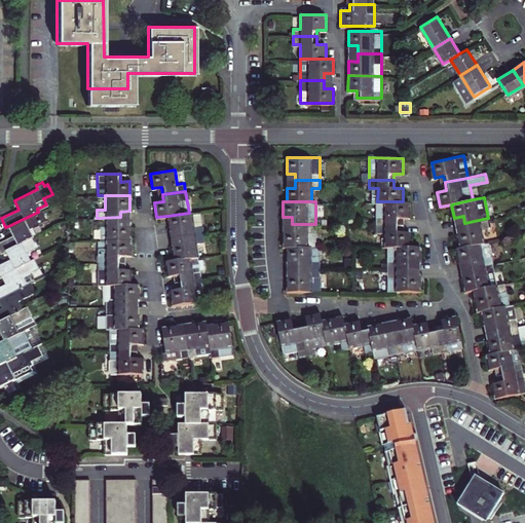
[(411,201),(403,201),(377,201),(377,224),(402,224),(402,217),(411,217),(411,201)]
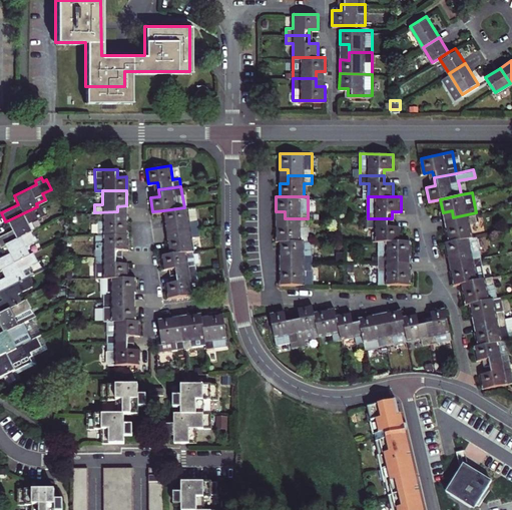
[(0,246),(5,244),(32,230),(28,222),(44,213),(40,204),(37,206),(8,220),(12,228),(0,234),(0,246)]
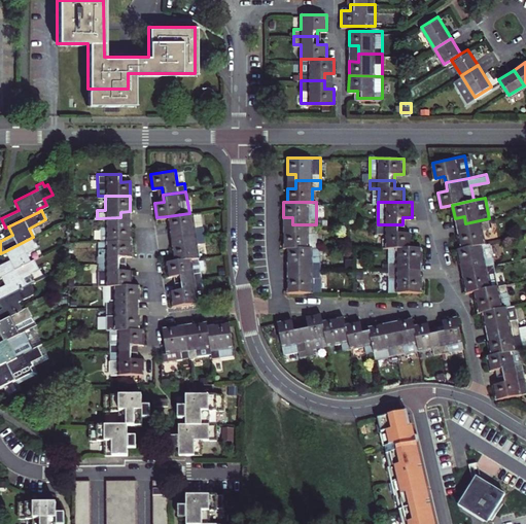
[(189,213),(168,216),(170,231),(179,230),(180,237),(203,233),(202,225),(195,226),(191,212),(189,213)]
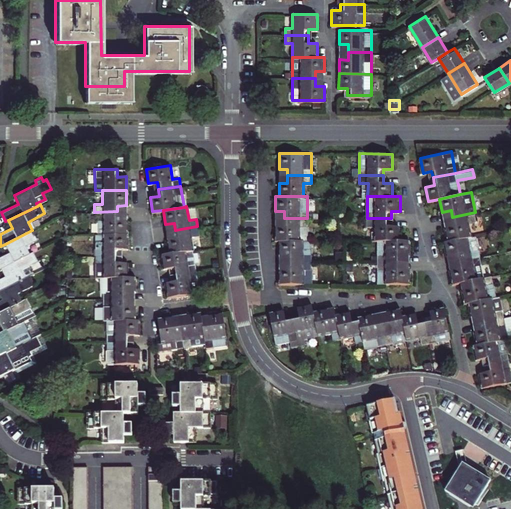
[(102,233),(127,233),(126,218),(117,218),(117,211),(94,212),(94,219),(102,219),(102,233)]
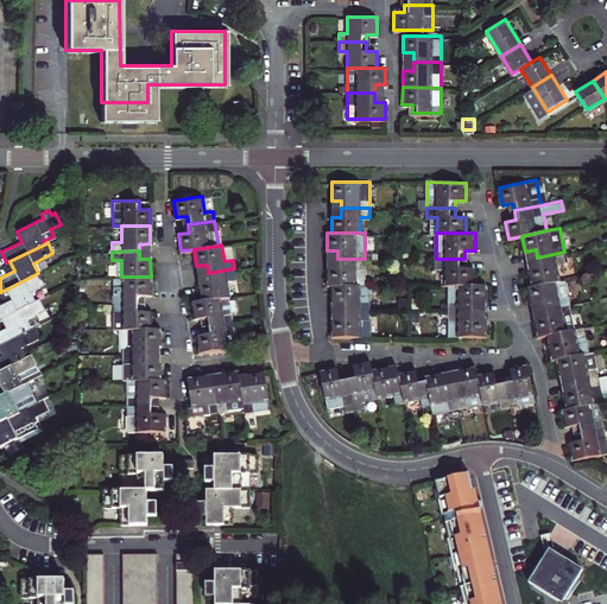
[(564,252),(537,258),(539,267),(529,269),(531,285),(560,279),(556,262),(566,261),(564,252)]
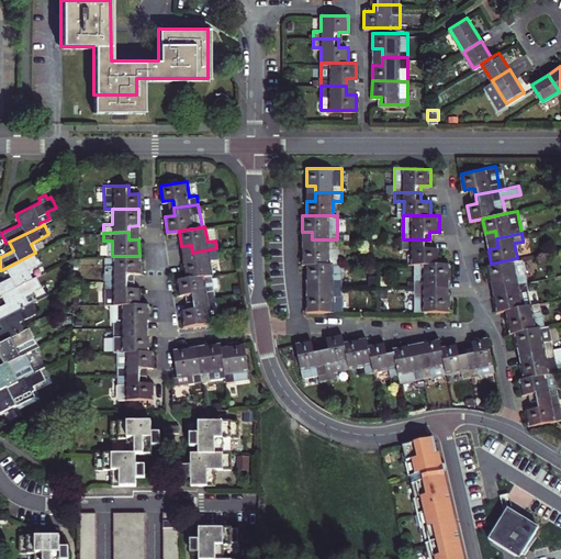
[(337,239),(312,239),(312,247),(302,247),(302,263),(306,261),(337,263),(337,239)]
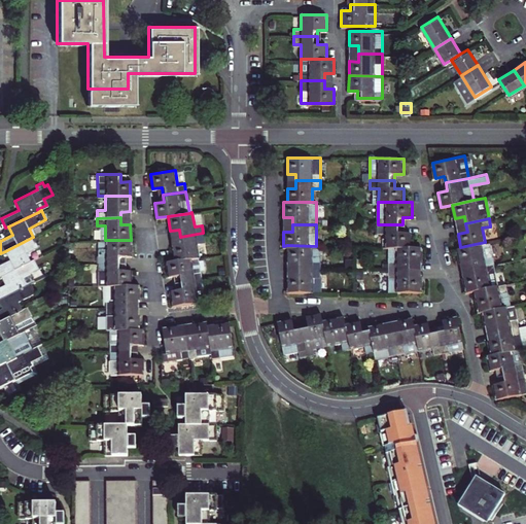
[(402,232),(402,224),(378,224),(378,232),(385,232),(385,245),(389,245),(412,246),(412,232),(402,232)]
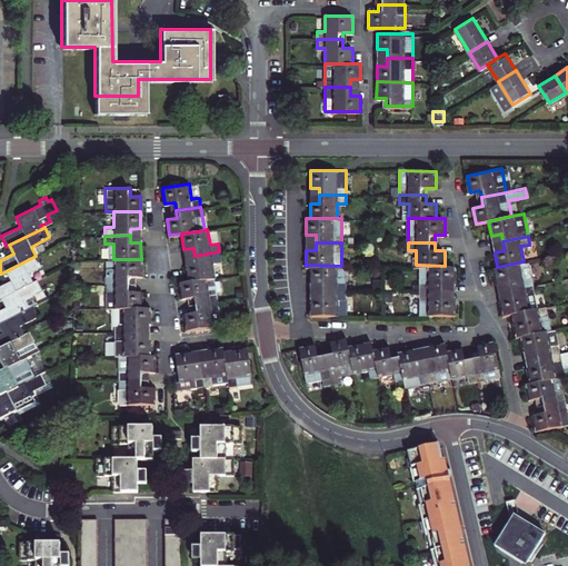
[(219,251),(195,256),(196,262),(185,265),(187,280),(206,278),(213,277),(211,261),(220,260),(219,251)]
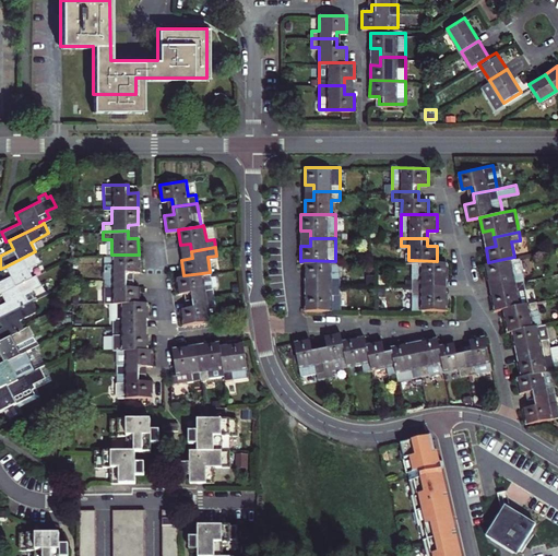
[(0,292),(32,275),(27,268),(39,261),(35,251),(6,267),(10,274),(0,280),(0,292)]
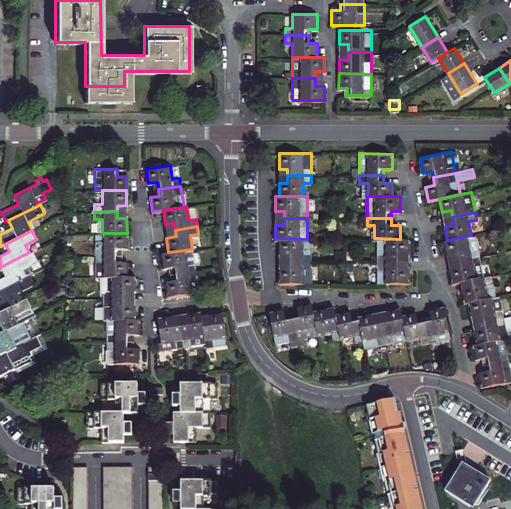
[(94,255),(117,254),(117,248),(127,248),(127,233),(102,233),(102,247),(94,247),(94,255)]
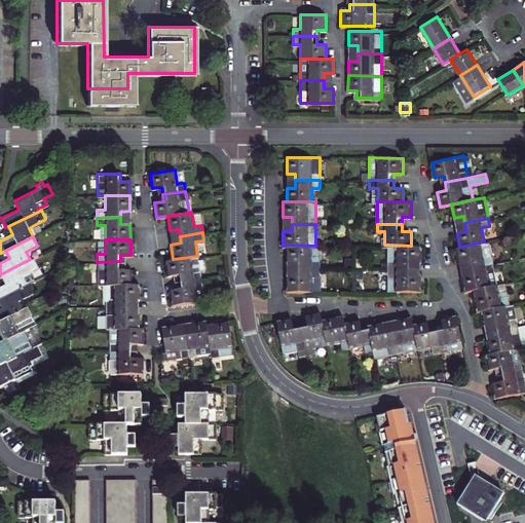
[(484,241),(459,247),(456,248),(459,263),(467,261),(469,267),(493,262),(488,240),(484,241)]
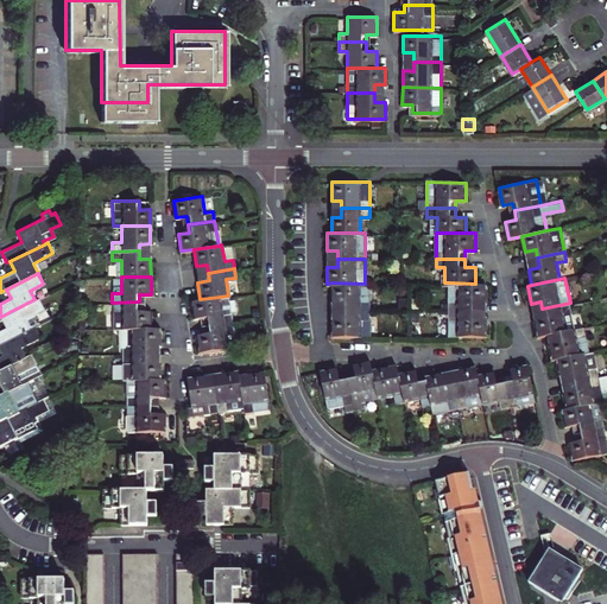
[(365,284),(332,283),(332,303),(341,303),(341,310),(370,310),(370,284),(365,284)]
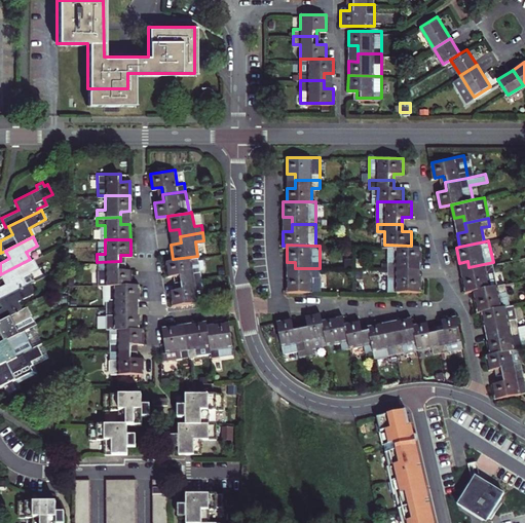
[(422,246),(411,246),(388,245),(388,268),(412,268),(413,262),(421,262),(422,246)]
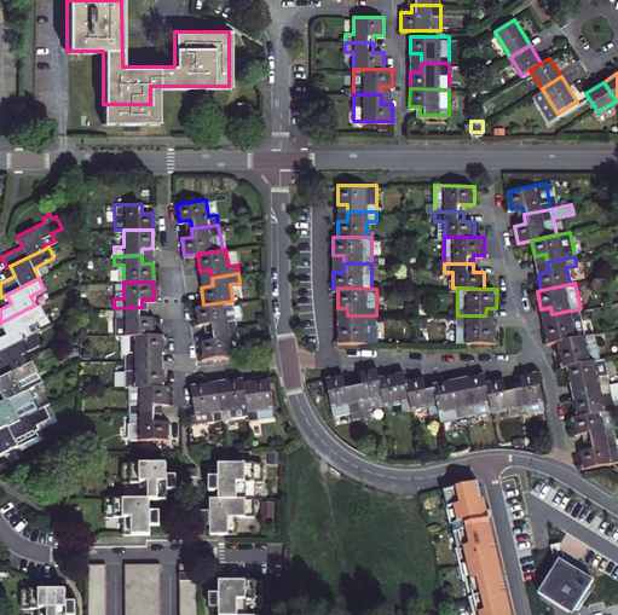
[(224,302),(203,305),(195,306),(197,324),(208,321),(209,330),(237,326),(235,318),(226,319),(224,302)]
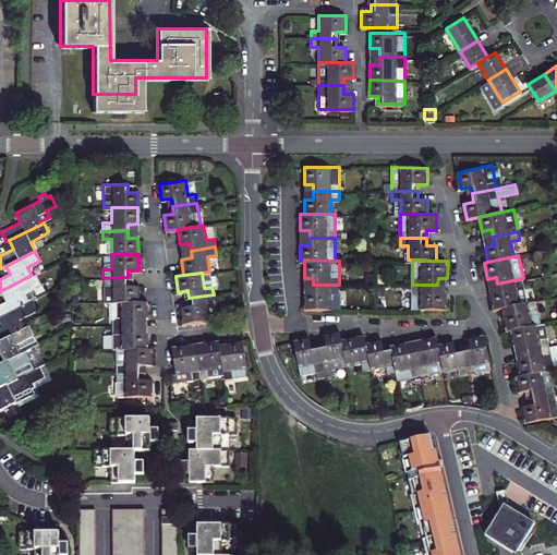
[(0,314),(26,301),(22,292),(40,284),(35,274),(32,275),(0,291),(4,300),(0,302),(0,314)]
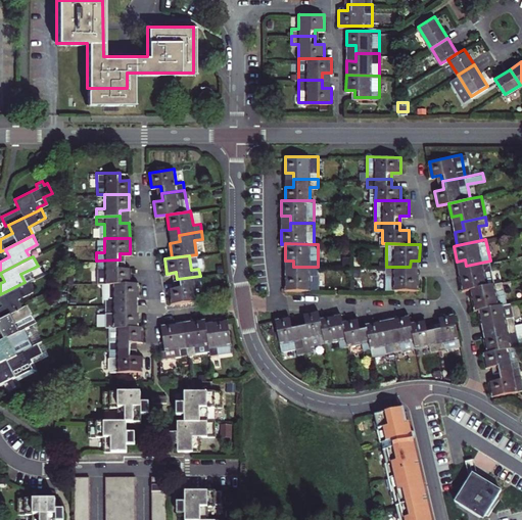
[(111,282),(129,281),(129,267),(121,267),(120,260),(96,261),(96,268),(104,268),(104,282),(111,282)]
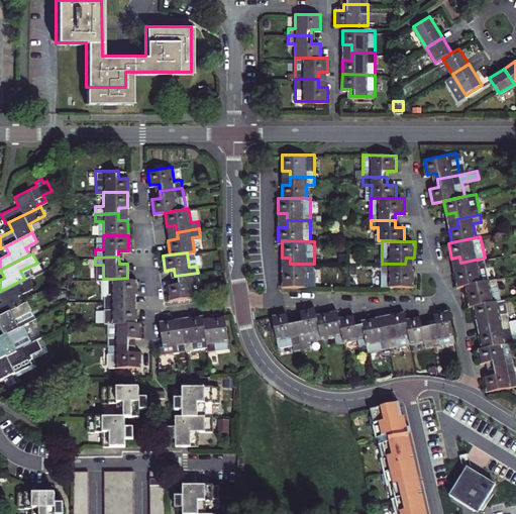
[(485,258),(460,263),(462,269),(453,271),(456,285),(474,282),(489,279),(485,258)]
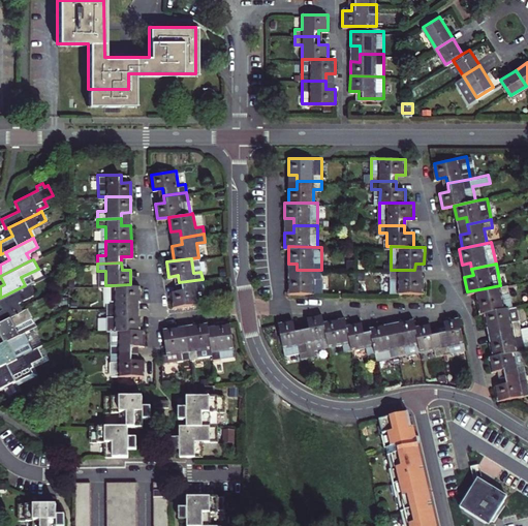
[(321,270),(297,270),(297,276),(287,276),(287,291),(321,291),(321,270)]
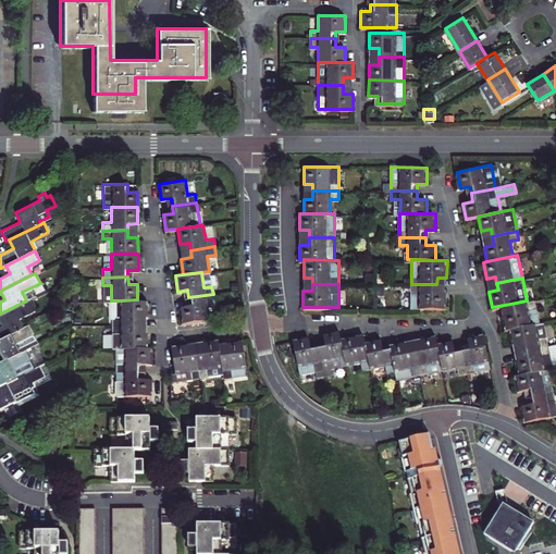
[(436,292),(436,284),(411,284),(410,308),(446,308),(447,292),(436,292)]
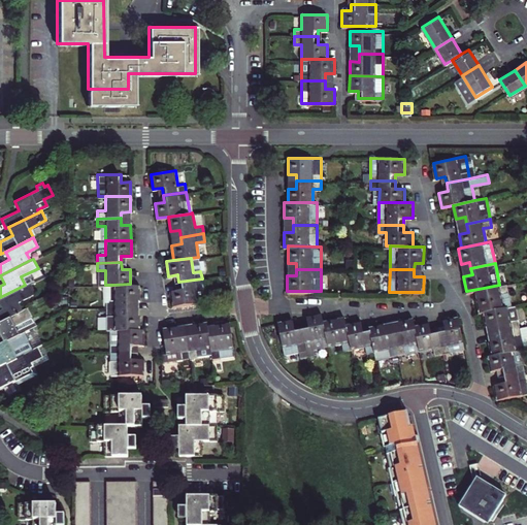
[(202,279),(178,282),(179,289),(170,290),(172,305),(197,302),(195,287),(203,286),(202,279)]
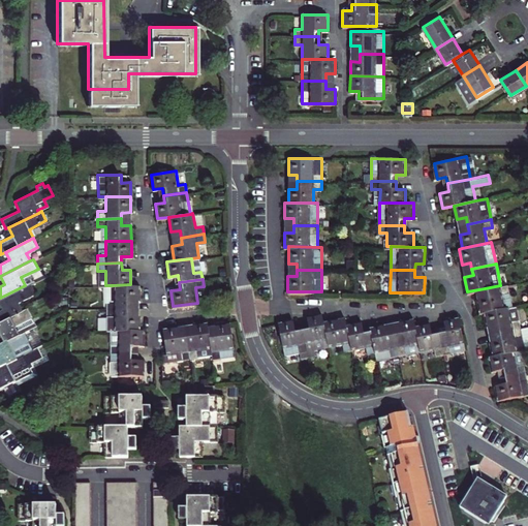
[(0,320),(22,309),(18,301),(35,292),(30,282),(25,285),(0,298),(0,307),(1,309),(0,309),(0,320)]
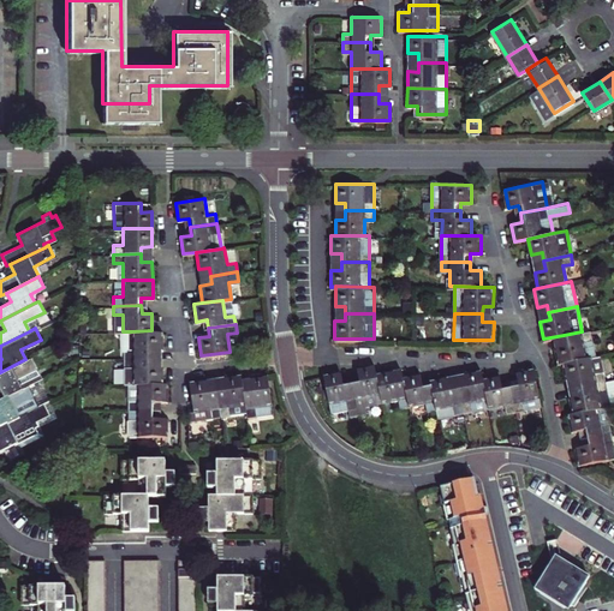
[(123,357),(150,357),(150,348),(161,348),(161,330),(151,330),(131,331),(132,348),(123,348),(123,357)]
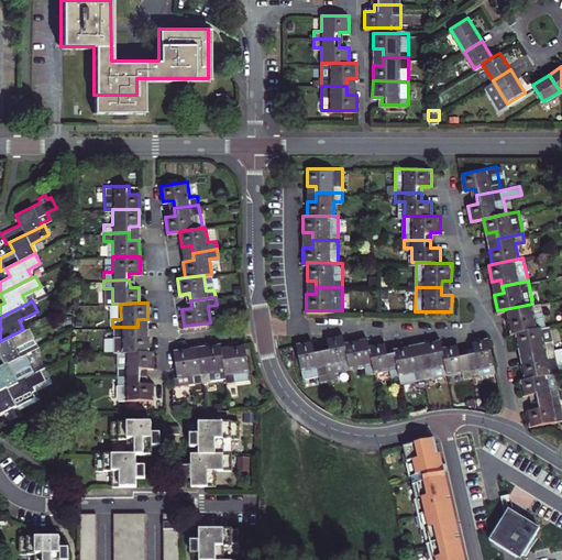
[(532,304),(516,307),(517,315),(508,317),(510,332),(515,331),(544,326),(540,303),(532,304)]
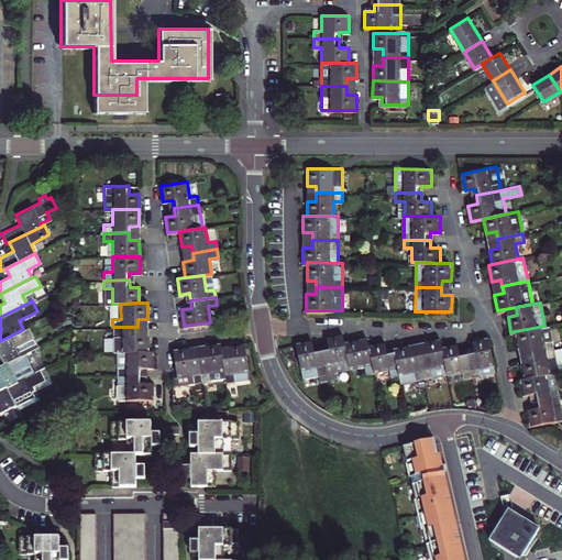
[(544,326),(515,331),(518,348),(528,346),(529,352),(554,348),(550,325),(544,326)]
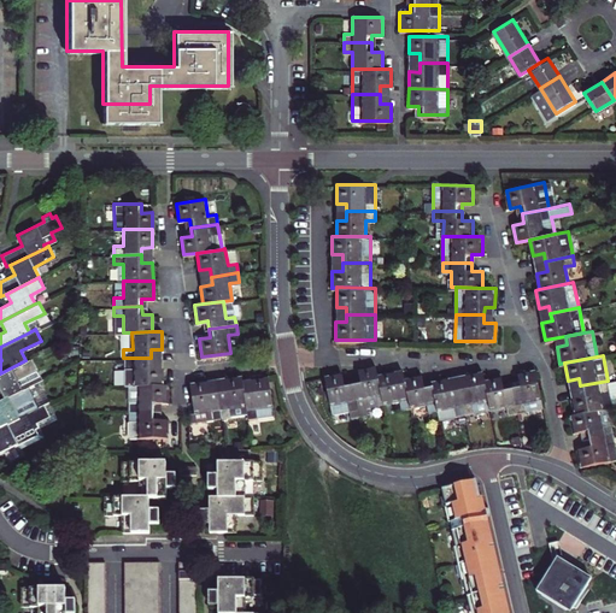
[(0,399),(22,388),(17,379),(37,369),(31,357),(25,360),(0,373),(0,399)]
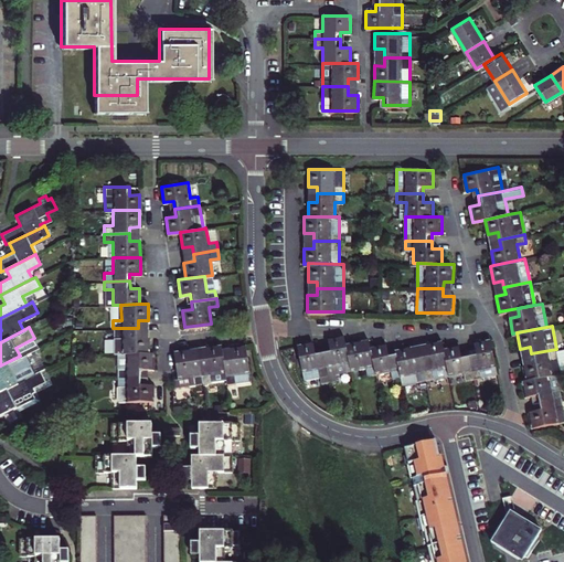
[(125,351),(148,351),(148,336),(138,336),(138,328),(113,328),(113,351),(125,351)]
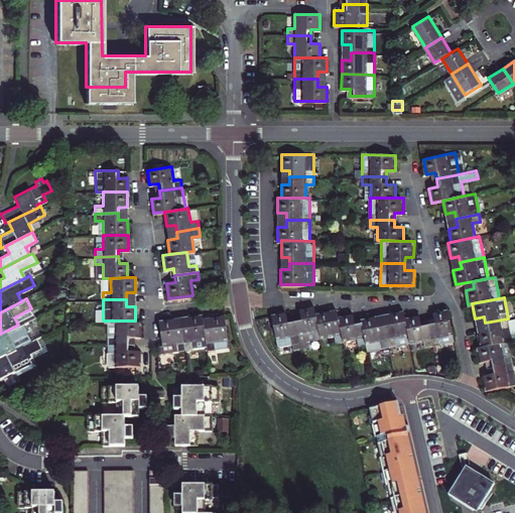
[(301,316),(294,318),(298,341),(319,337),(314,313),(313,305),(299,308),(301,316)]
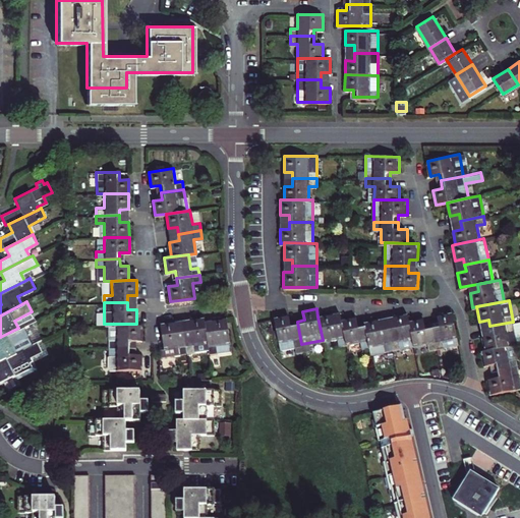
[(440,324),(432,326),(437,347),(458,343),(452,311),(438,314),(440,324)]
